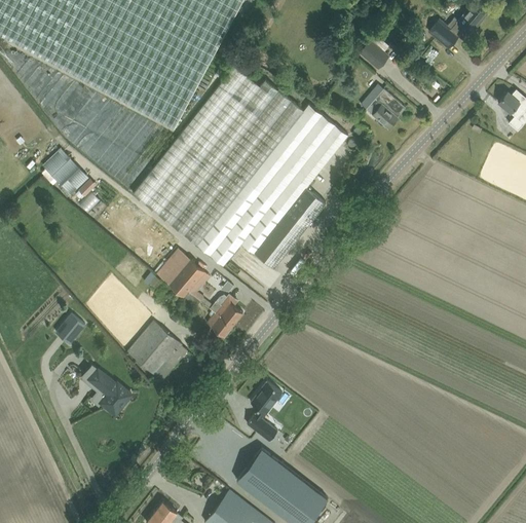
[(0,0),(0,35),(175,129),(243,0),(0,0)]
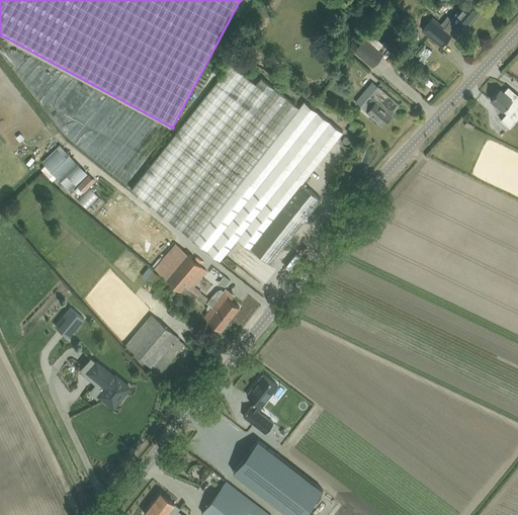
[(422,32),(433,43),(441,49),(451,36),(455,40),(462,32),(463,33),(469,26),(469,25),(473,21),(480,15),(467,4),(451,23),(446,18),(440,26),(433,19),(422,32)]
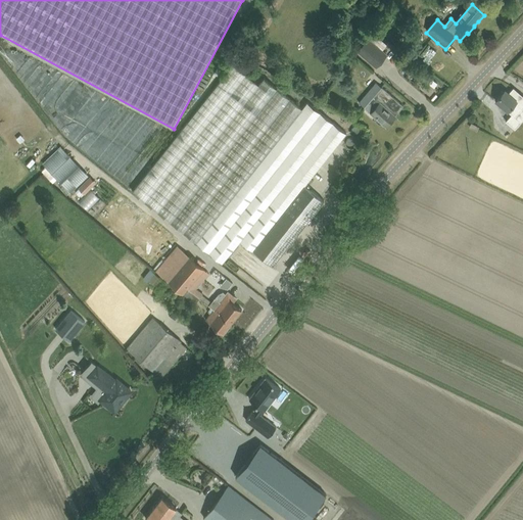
[(372,35),(368,40),(382,52),(386,47),(372,35)]
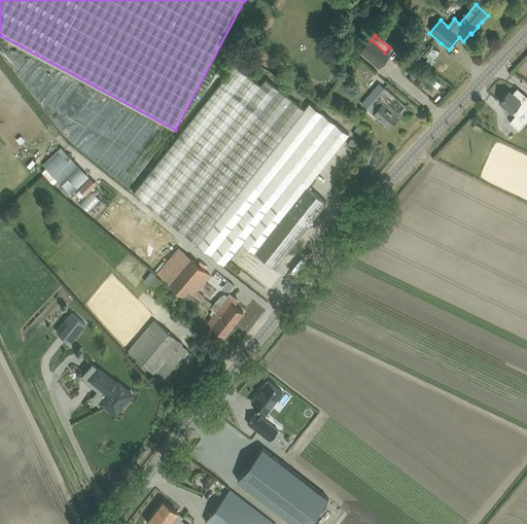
[(379,69),(389,57),(385,53),(371,40),(359,53),(379,69)]
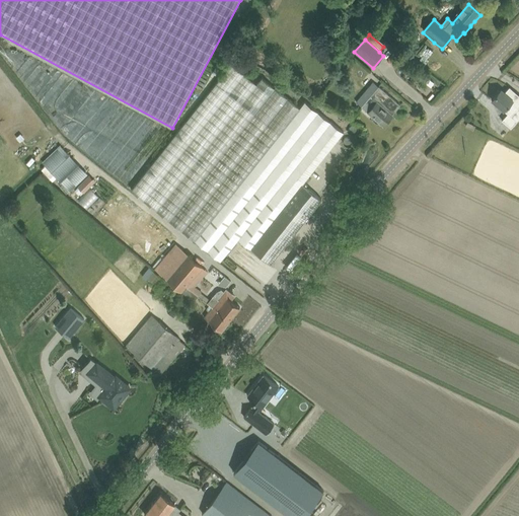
[(131,193),(220,264),(238,240),(271,266),(321,202),(302,187),(344,135),(305,104),(300,111),(262,80),(256,86),(231,67),(131,193)]
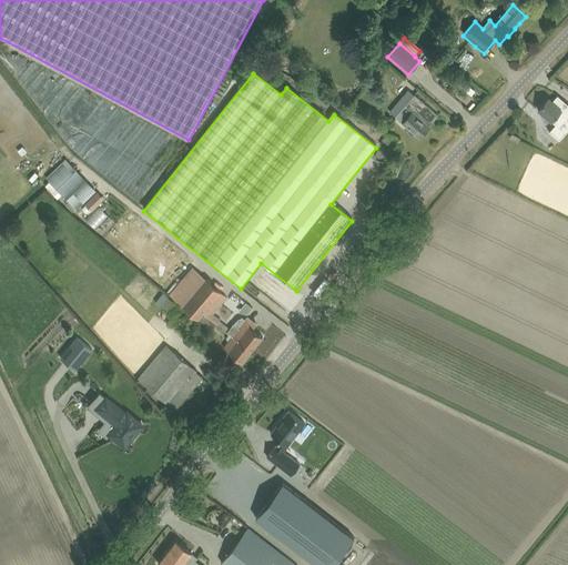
[(465,93),(472,98),(475,93),(468,89),(465,93)]
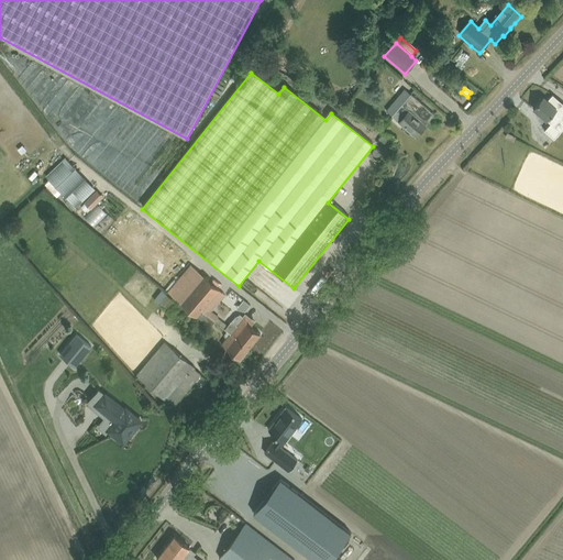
[(397,122),(416,139),(426,128),(434,117),(410,97),(392,119),(397,122)]
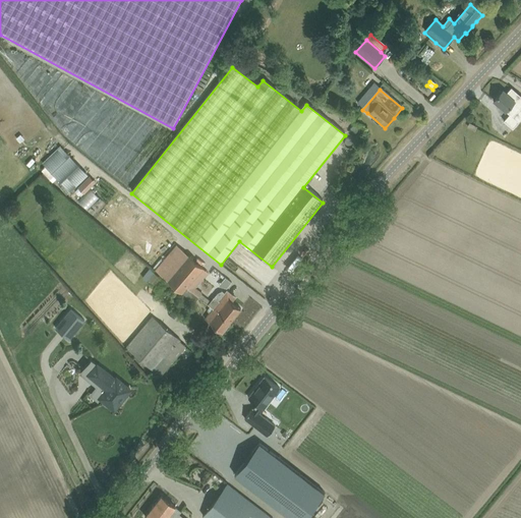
[(494,103),(501,110),(506,114),(507,113),(513,118),(520,109),(514,104),(515,103),(511,99),(503,93),(494,103)]
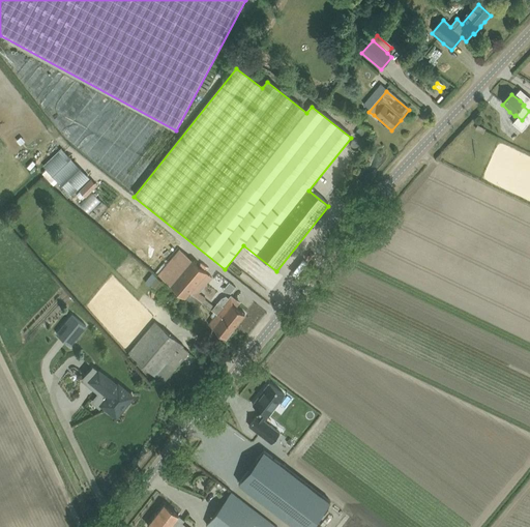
[(365,137),(365,136),(365,135),(364,133),(363,132),(362,130),(361,130),(359,130),(358,130),(357,132),(357,133),(356,133),(355,134),(355,135),(355,137),(355,138),(356,139),(357,140),(359,141),(360,141),(361,141),(363,140),(364,140),(364,139),(365,137)]
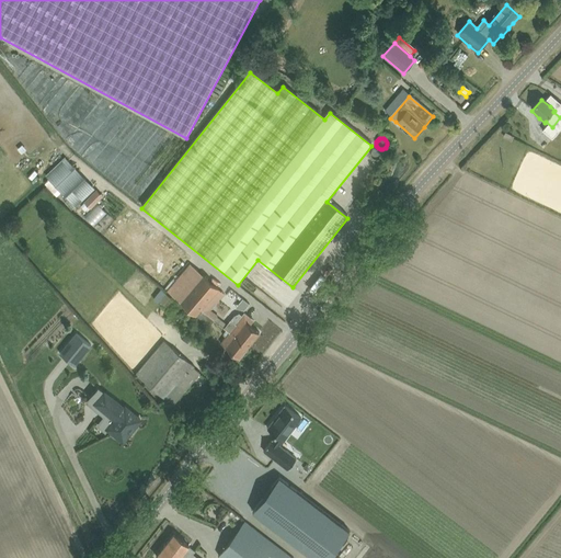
[(381,158),(381,157),(381,155),(381,154),(380,152),(379,151),(378,151),(377,151),(376,150),(376,151),(375,151),(373,152),(371,154),(370,155),(370,156),(370,157),(370,158),(371,160),(373,160),(373,161),(375,162),(376,162),(377,162),(378,162),(378,161),(379,161),(380,161),(381,160),(381,158)]
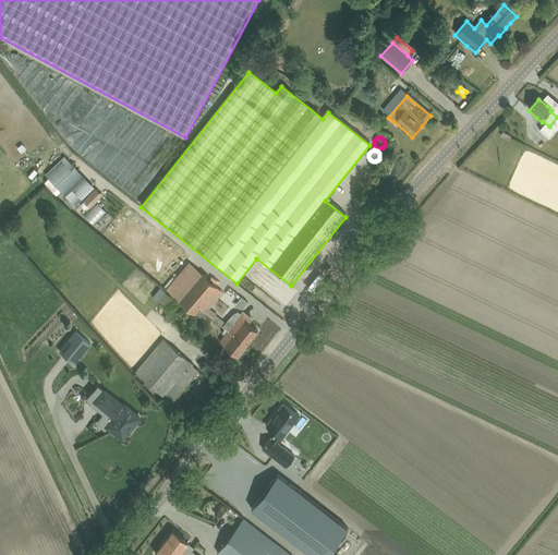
[(55,161),(50,168),(56,172),(61,165),(55,161)]
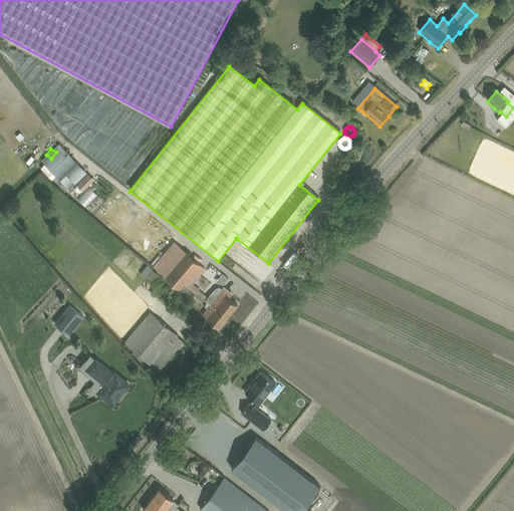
[(66,154),(48,170),(60,183),(73,169),(76,172),(80,168),(66,154)]
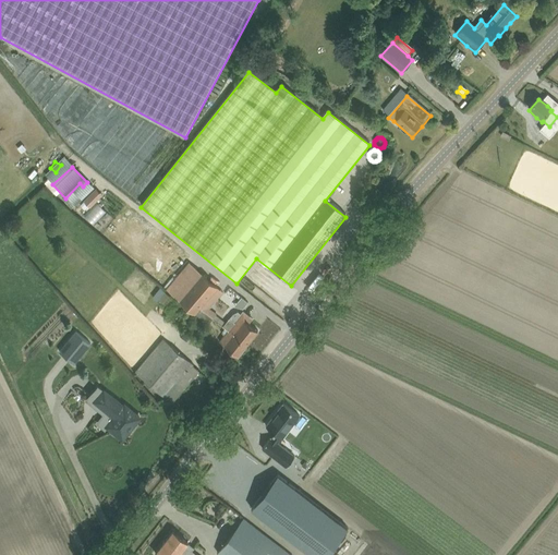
[(97,191),(84,203),(91,209),(104,197),(97,191)]
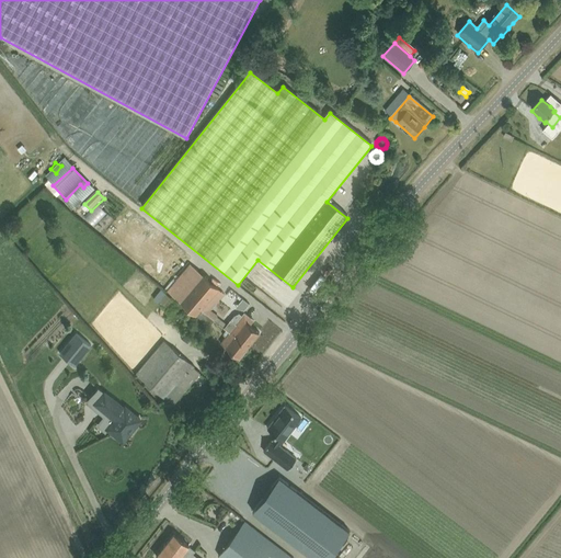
[(90,223),(99,230),(112,217),(103,209),(90,223)]
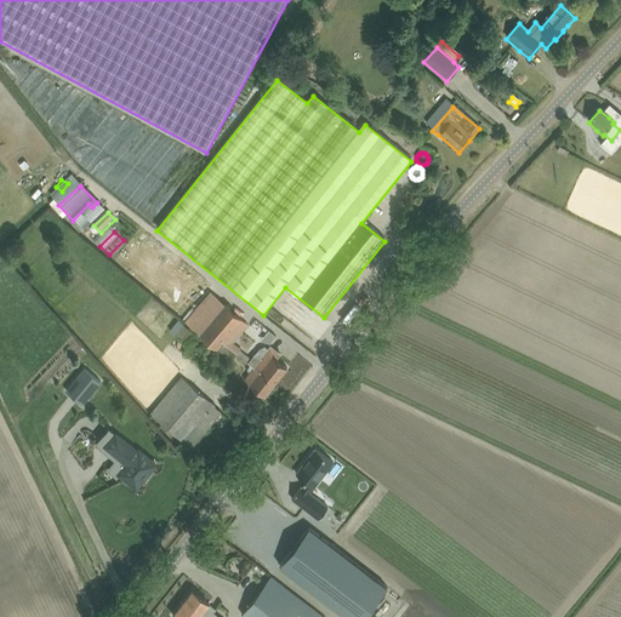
[(142,257),(152,263),(160,250),(152,244),(142,257)]
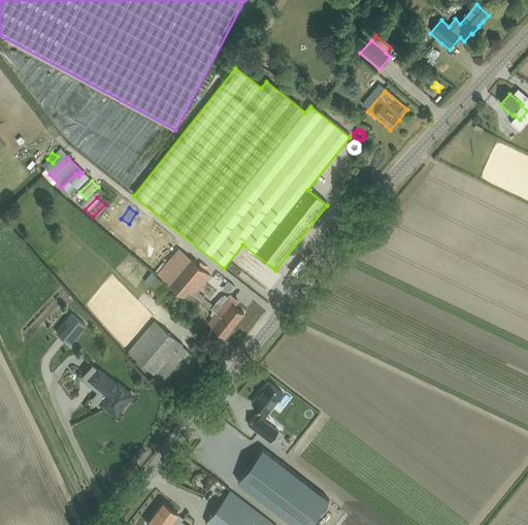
[(201,303),(212,313),(212,314),(216,316),(216,315),(233,329),(244,316),(235,308),(238,304),(230,297),(222,307),(217,303),(213,307),(204,300),(204,299),(198,294),(201,289),(196,285),(205,274),(183,254),(161,279),(185,299),(189,293),(201,303)]
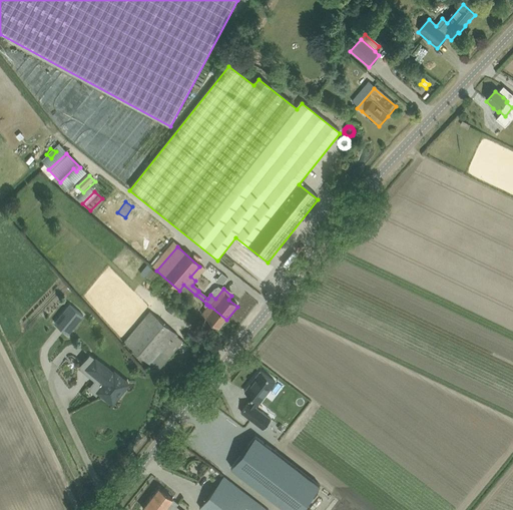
[(145,281),(157,291),(164,283),(151,273),(145,281)]
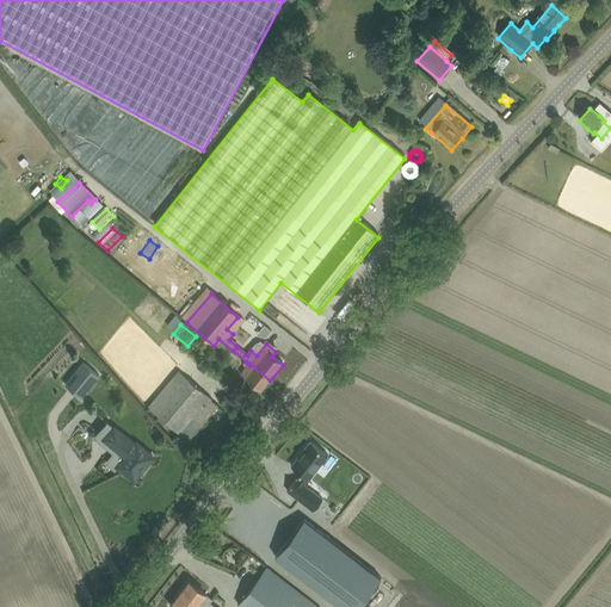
[(218,339),(214,346),(228,358),(233,351),(218,339)]
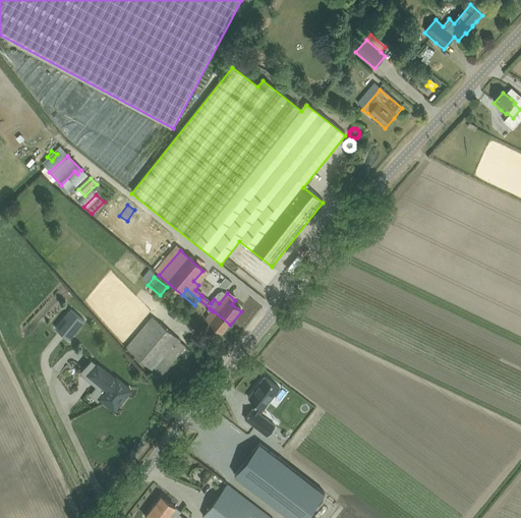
[(205,321),(222,335),(230,325),(213,310),(213,311),(210,309),(207,313),(209,315),(205,321)]
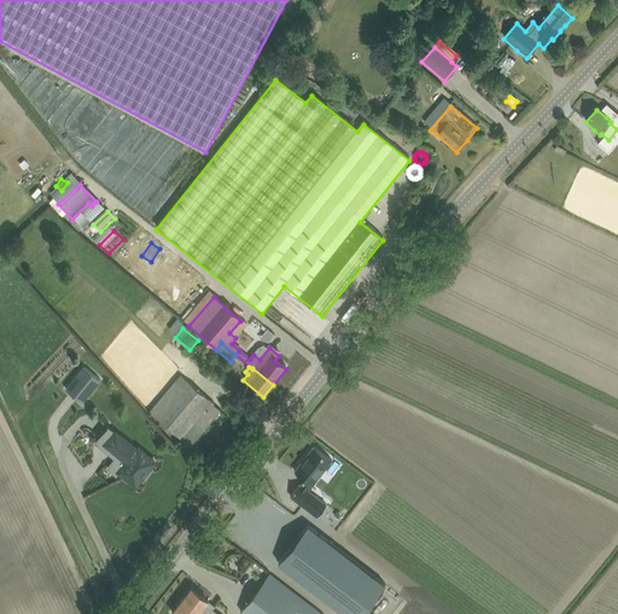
[(83,369),(65,391),(82,405),(100,382),(83,369)]
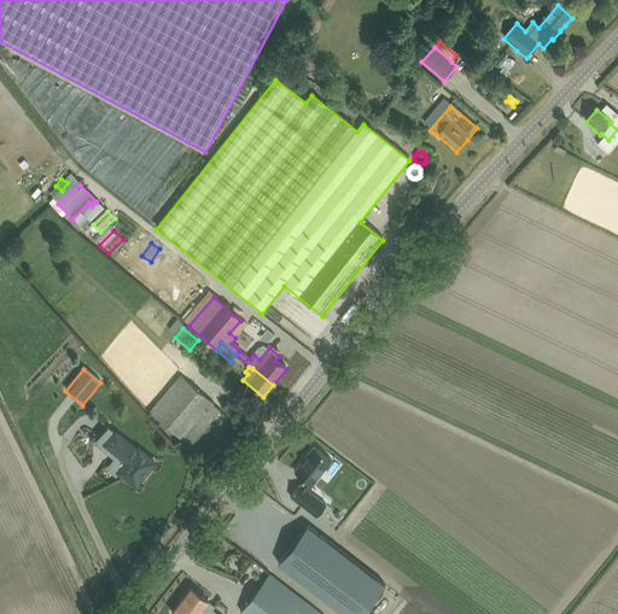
[(181,378),(150,415),(174,436),(182,443),(197,426),(204,432),(221,413),(213,407),(214,407),(214,405),(205,398),(181,378)]
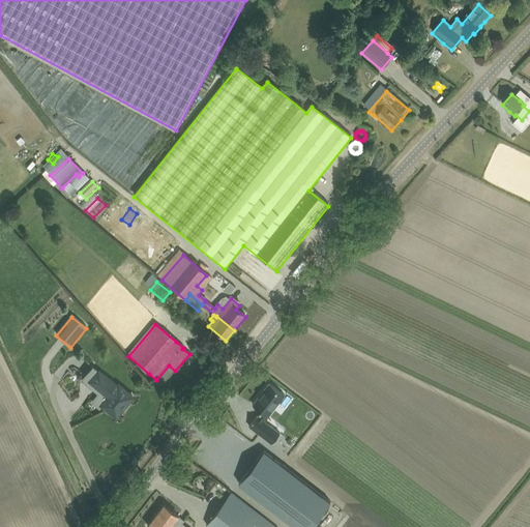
[(116,419),(133,399),(118,387),(117,388),(98,374),(90,384),(109,399),(101,407),(107,411),(105,413),(107,414),(109,416),(110,417),(112,415),(116,419)]
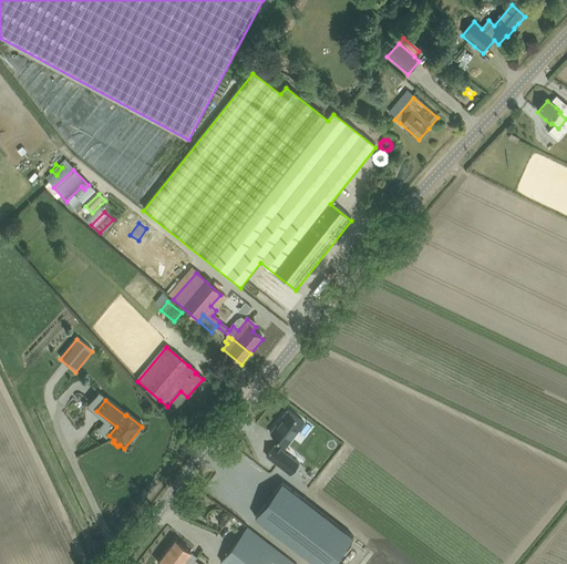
[(274,449),(265,460),(289,480),(298,469),(280,454),(284,450),(285,451),(303,428),(287,414),(268,438),(278,445),(275,450),(274,449)]
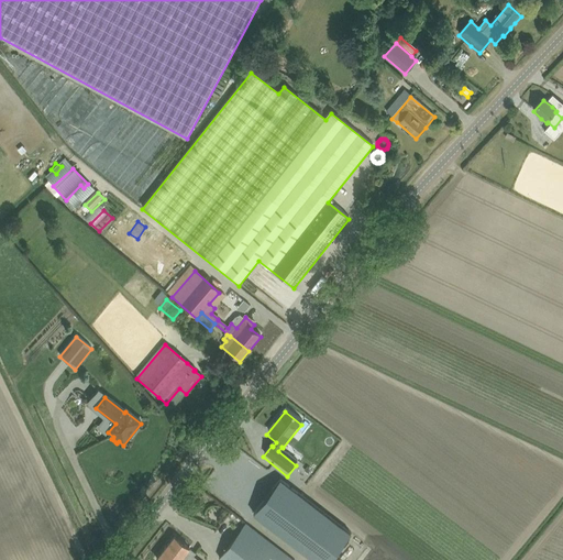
[(284,482),(257,516),(313,559),(334,559),(354,536),(284,482)]
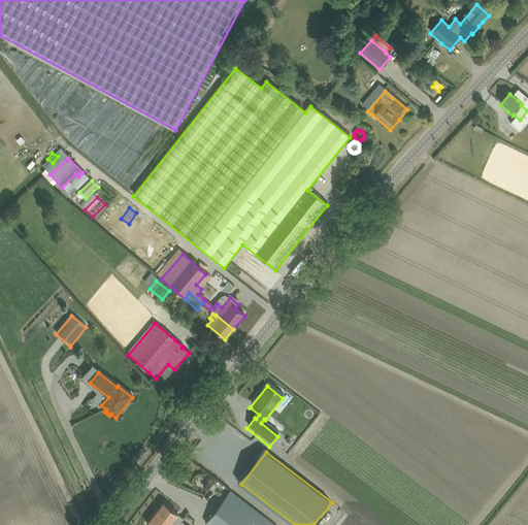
[(215,461),(209,468),(221,476),(226,468),(215,461)]
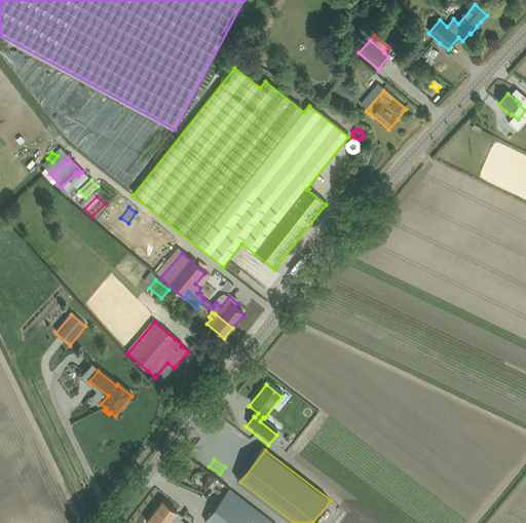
[(270,522),(237,497),(229,491),(207,522),(270,522)]
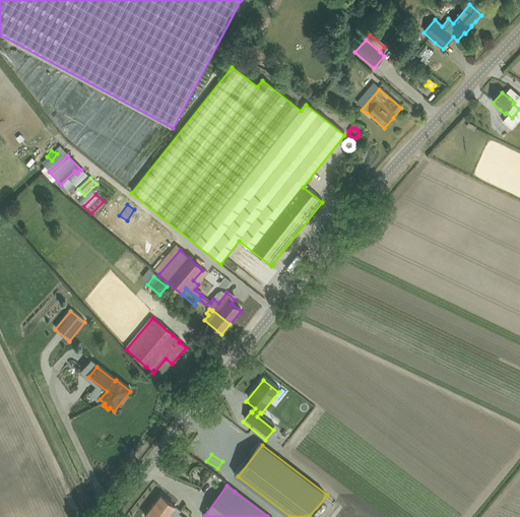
[(181,516),(179,515),(181,513),(160,497),(146,516),(181,516)]
